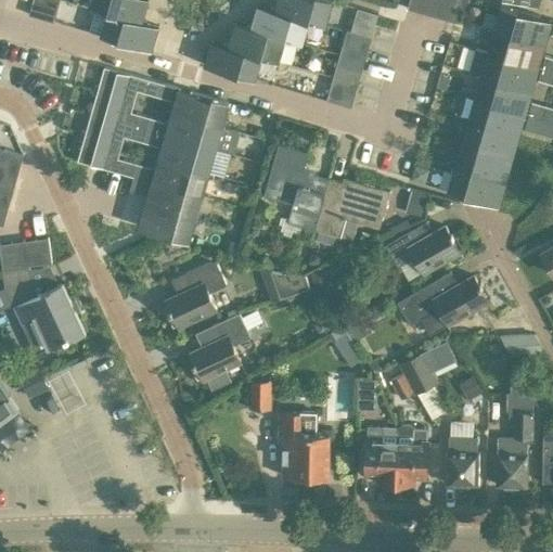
[(46,0),(43,9),(31,5),(28,18),(53,25),(60,1),(58,0),(46,0)]
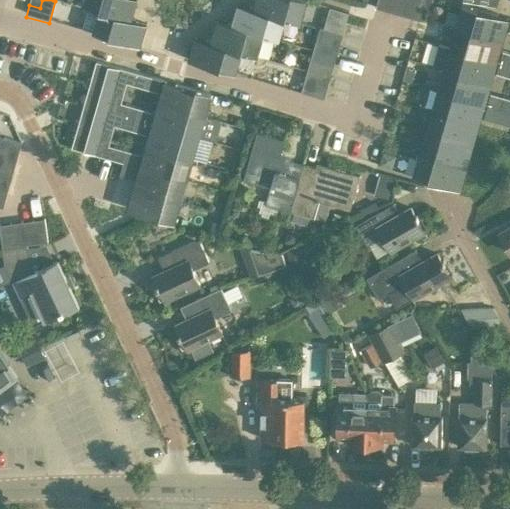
[(40,8),(42,0),(30,0),(29,5),(40,8)]
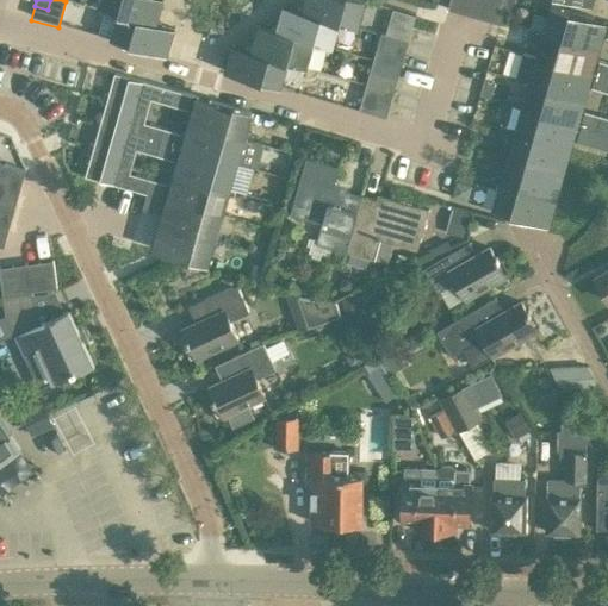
[(117,18),(117,16),(155,26),(162,0),(161,0),(100,0),(98,12),(104,13),(117,18)]
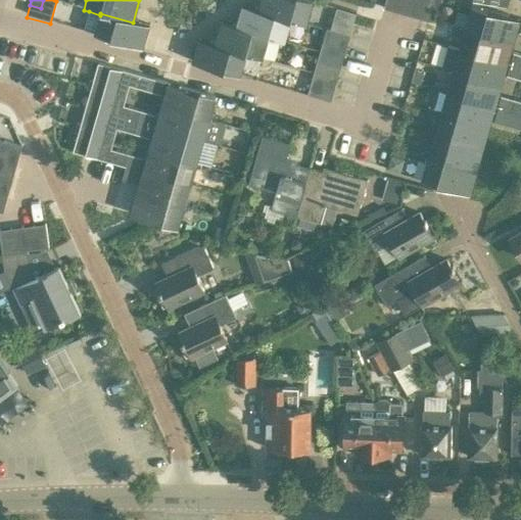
[(305,27),(313,4),(299,0),(261,0),(258,10),(257,11),(291,20),(290,22),(305,27)]
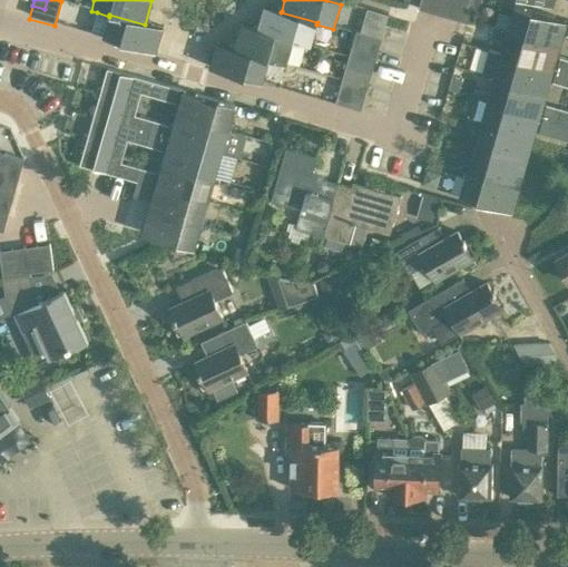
[(430,16),(433,0),(420,0),(418,12),(430,16)]
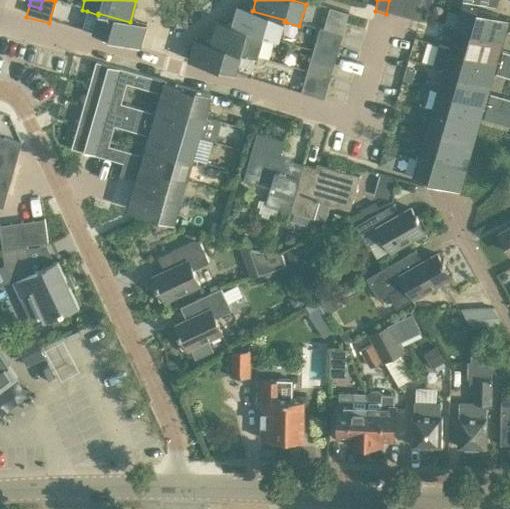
[(397,17),(401,0),(389,0),(386,14),(397,17)]
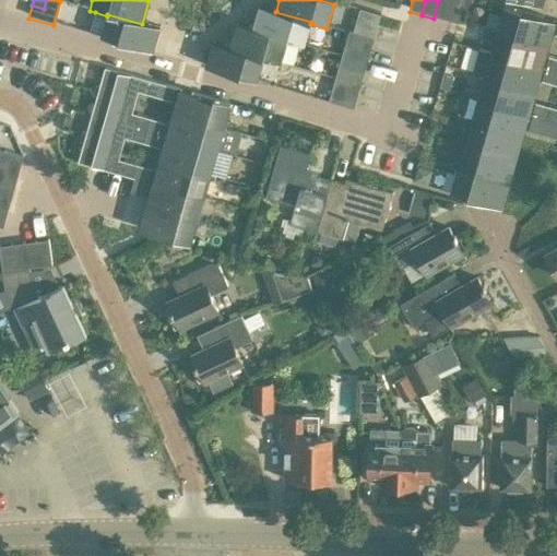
[(446,23),(451,0),(438,0),(434,19),(446,23)]
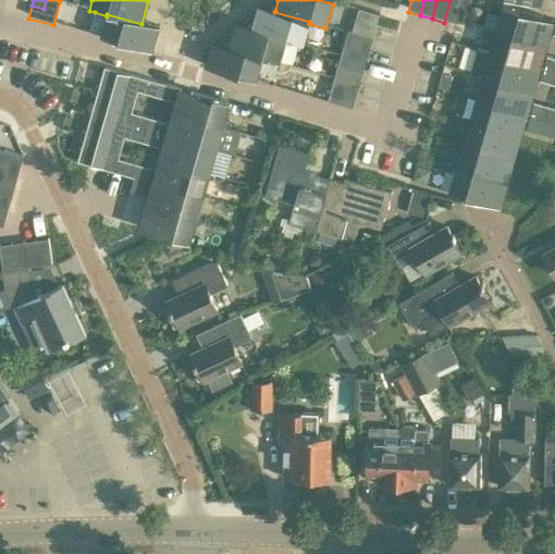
[(449,0),(444,23),(456,26),(463,0),(449,0)]
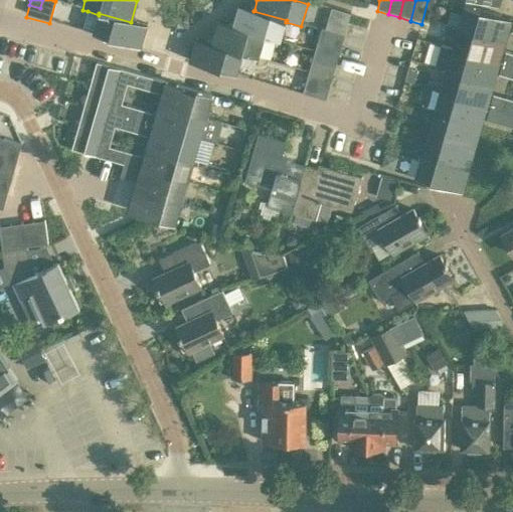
[(265,38),(280,43),(286,22),(287,20),(253,11),(254,10),(239,6),(232,27),(232,28),(265,38)]
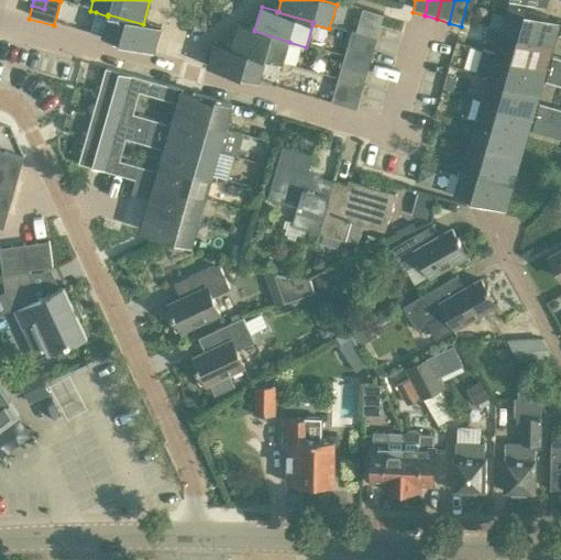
[(486,29),(539,44),(550,47),(558,23),(506,9),(504,19),(491,15),(486,29)]
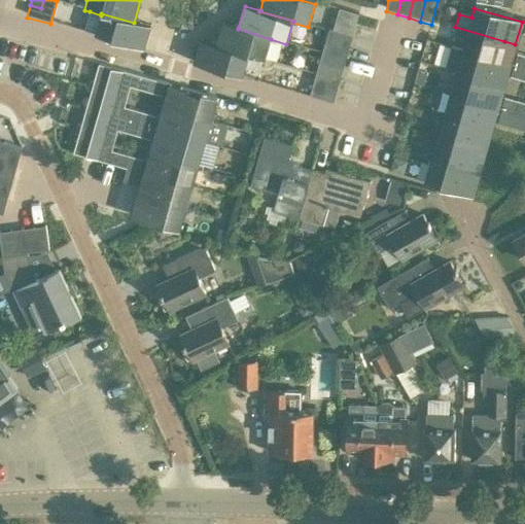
[(357,15),(337,10),(335,16),(355,23),(357,18),(357,15)]
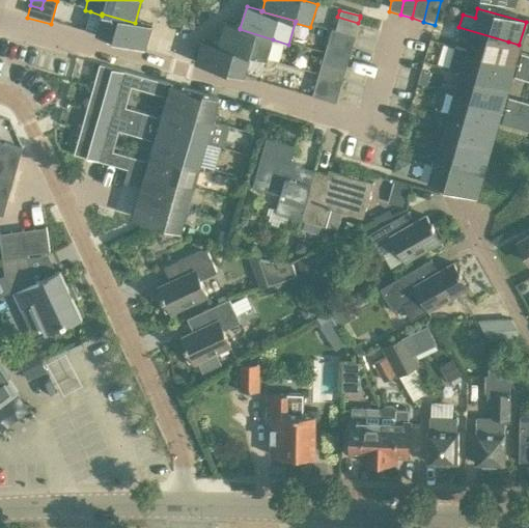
[(144,51),(148,36),(151,27),(135,23),(102,14),(102,16),(90,11),(84,34),(144,51)]
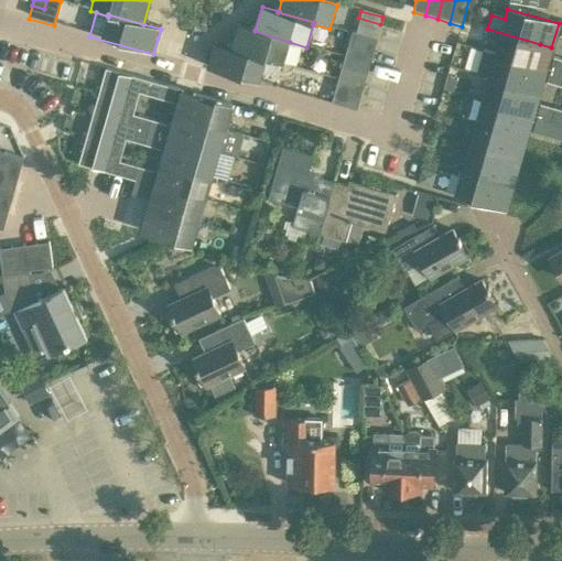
[(267,61),(267,62),(283,66),(290,42),(255,31),(255,30),(237,25),(230,49),(230,50),(267,61)]
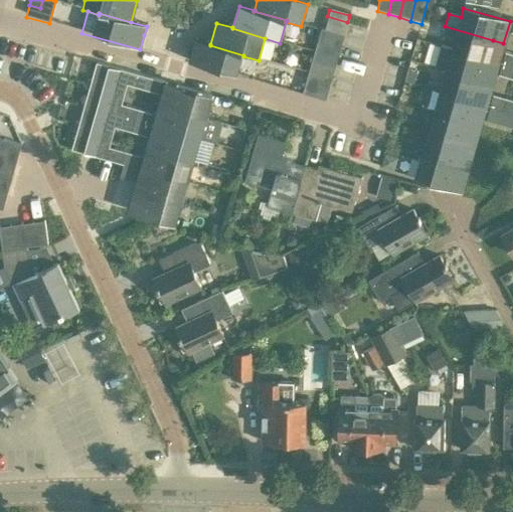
[(345,32),(324,26),(323,31),(342,36),(343,37),(345,32)]
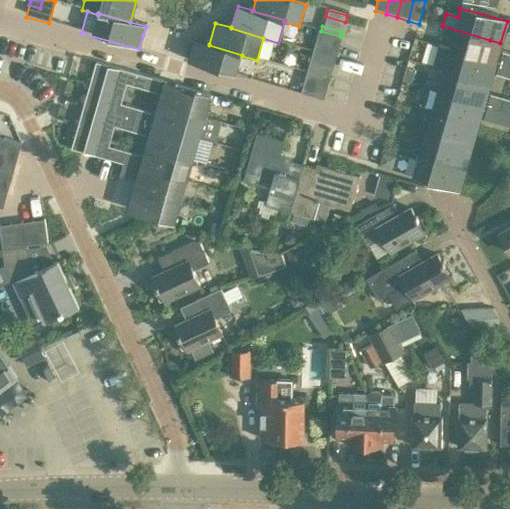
[(448,50),(484,61),(494,64),(500,43),(490,40),(442,26),(439,37),(451,41),(448,50)]
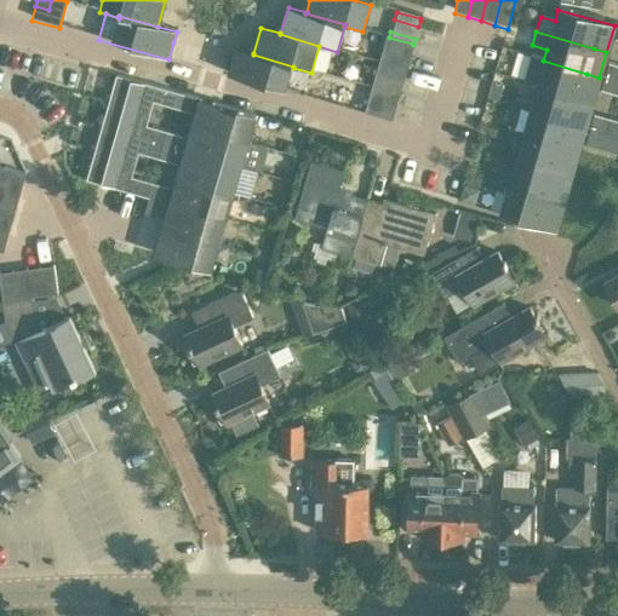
[(392,67),(406,72),(413,45),(385,36),(382,50),(396,53),(392,67)]
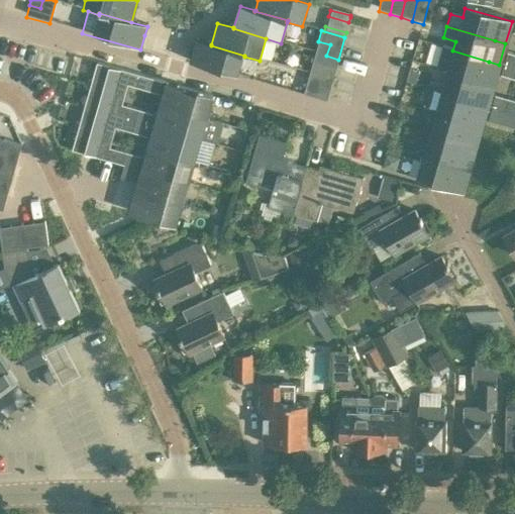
[(193,50),(190,64),(238,78),(244,57),(244,56),(211,45),(211,44),(196,40),(193,50)]
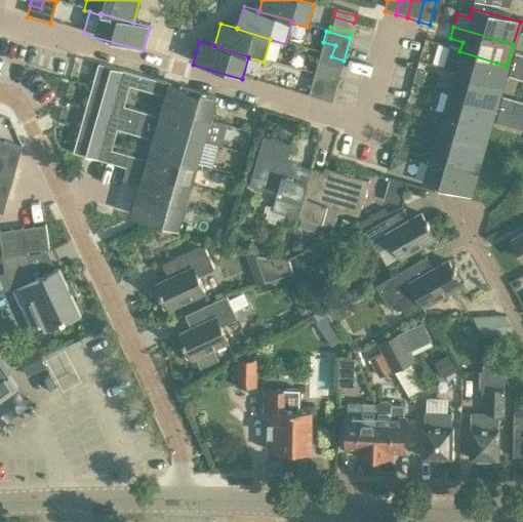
[(335,45),(323,42),(317,64),(340,71),(344,61),(331,56),(335,45)]
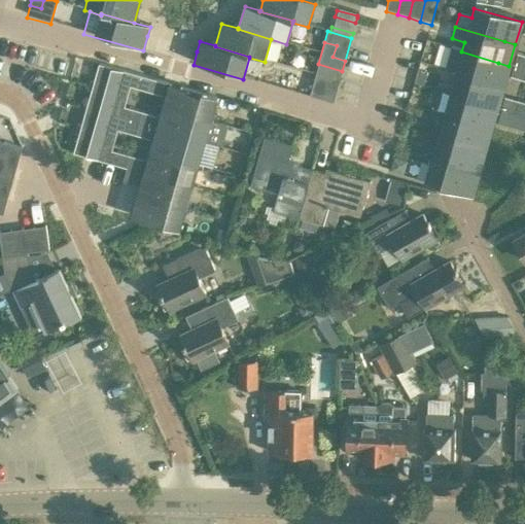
[(451,72),(492,84),(502,88),(509,66),(498,63),(461,51),(450,48),(444,70),(451,72)]
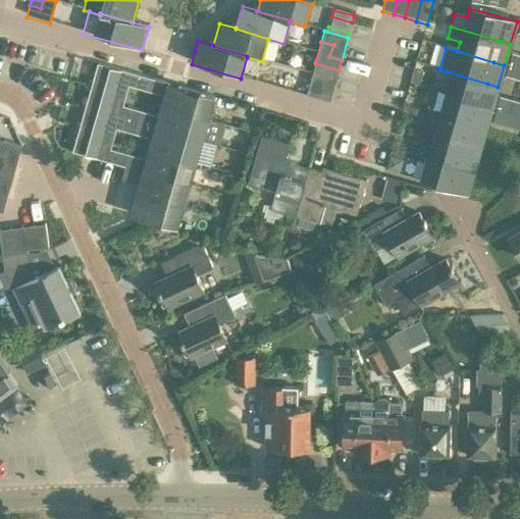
[(515,68),(518,57),(511,55),(508,66),(515,68)]
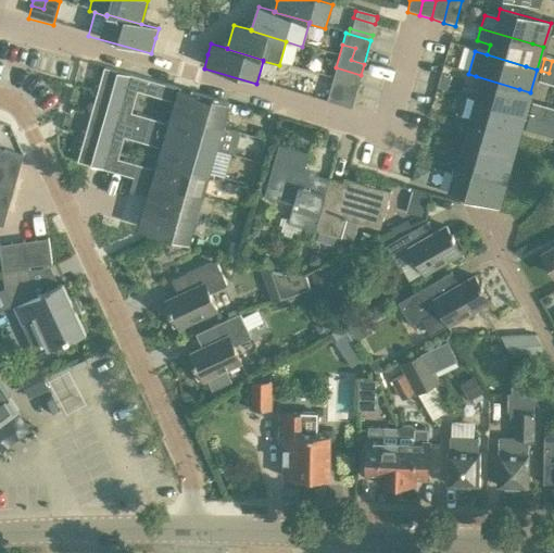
[(341,95),(354,99),(361,75),(336,67),(332,78),(345,82),(341,95)]
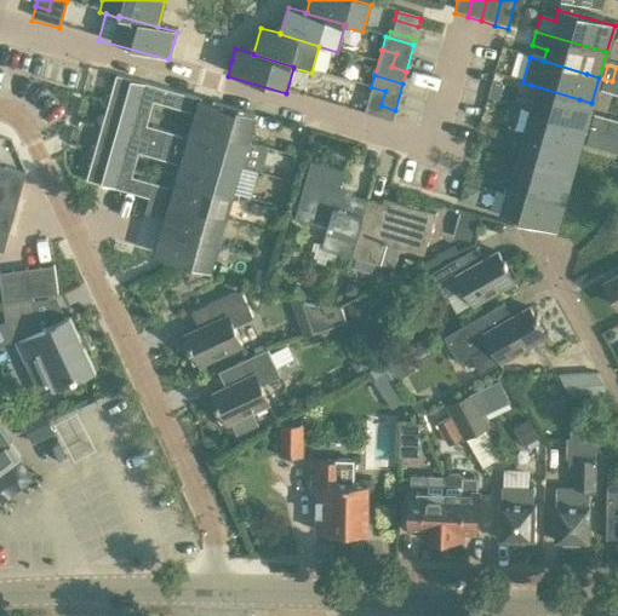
[(184,113),(188,98),(116,78),(110,99),(104,98),(103,103),(150,116),(153,104),(184,113)]
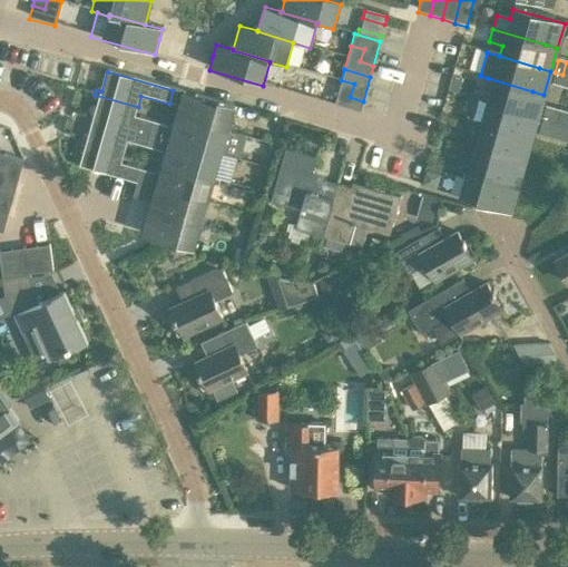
[(562,75),(555,72),(550,86),(558,88),(562,75)]
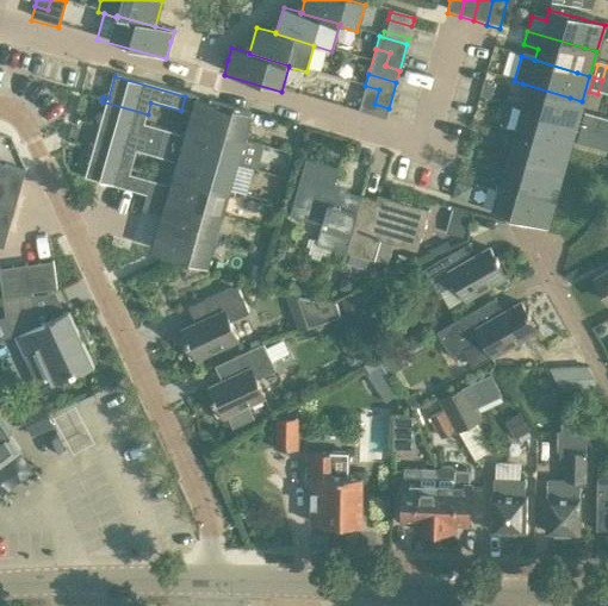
[(607,81),(602,80),(597,94),(607,97),(607,81)]
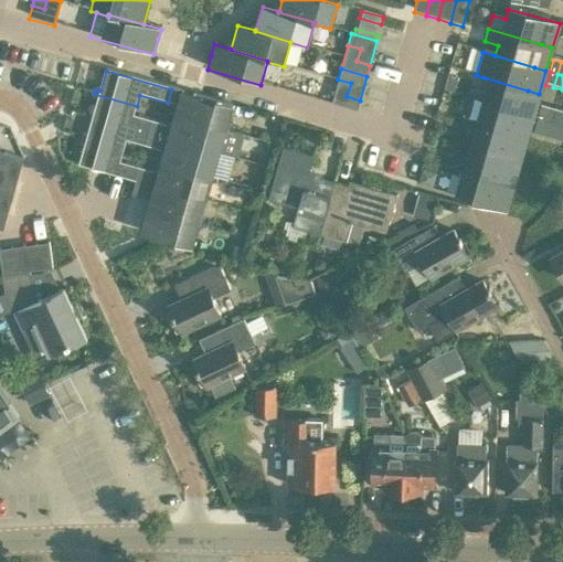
[(481,103),(521,114),(532,117),(539,94),(528,91),(484,77),(482,83),(487,84),(481,103)]
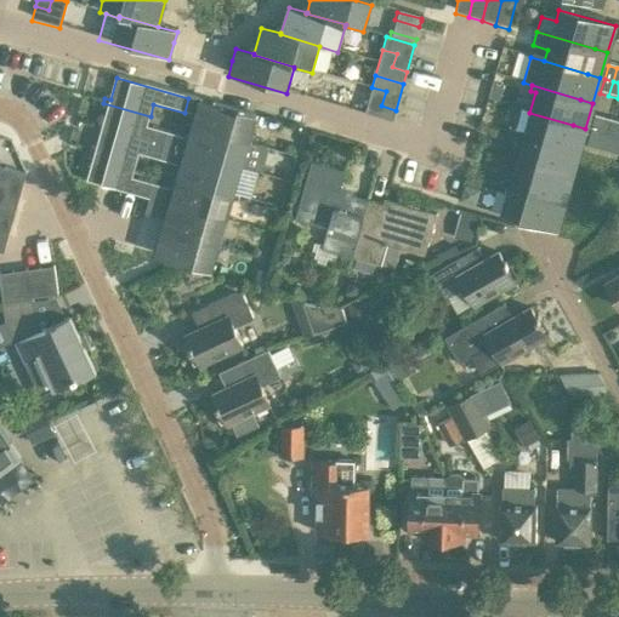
[(386,91),(372,87),(364,114),(392,123),(396,110),(381,106),(386,91)]
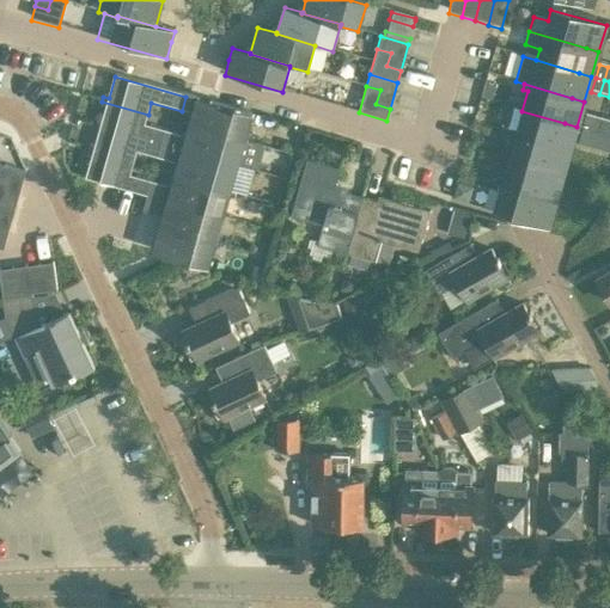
[(490,100),(493,90),(483,86),(480,98),(490,100)]
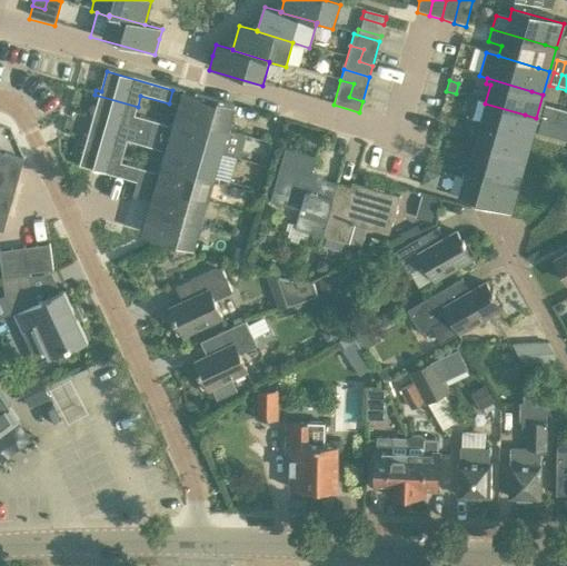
[(179,92),(172,90),(169,103),(176,106),(179,92)]
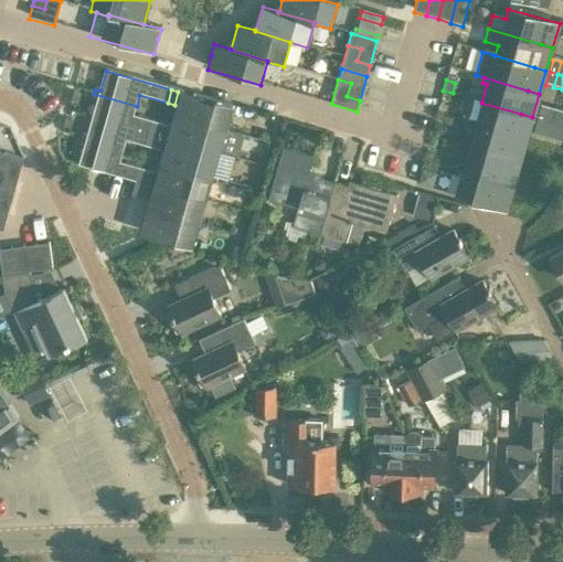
[(173,117),(229,133),(231,127),(226,126),(232,107),(181,92),(173,117)]
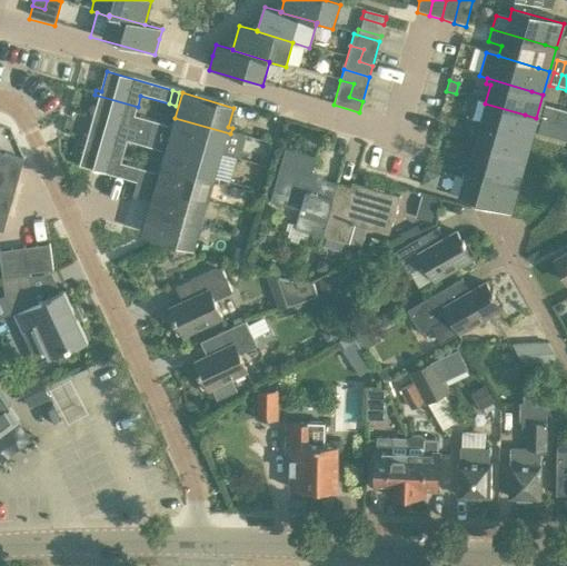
[(159,138),(162,126),(135,118),(138,107),(95,95),(93,100),(98,101),(93,119),(159,138)]
